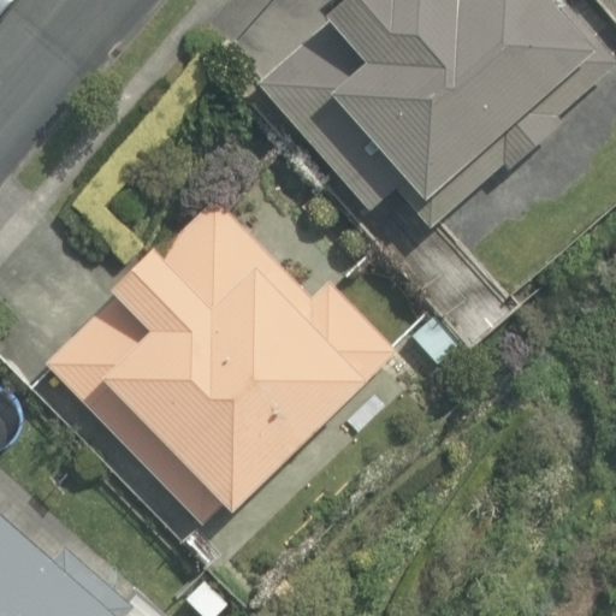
[(348,0),(256,81),(369,208),(394,187),(431,230),(503,166),(509,172),(570,119),(563,112),(615,64),(615,61),(561,0),(348,0)]
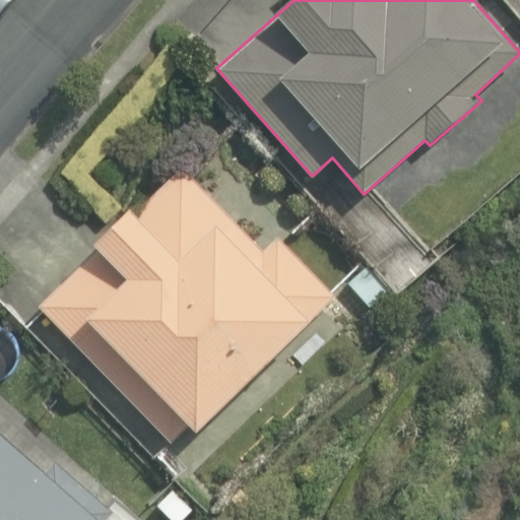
[(182,167),(39,307),(170,441),(184,427),(194,436),(336,297),(278,237),(264,251),(182,167)]
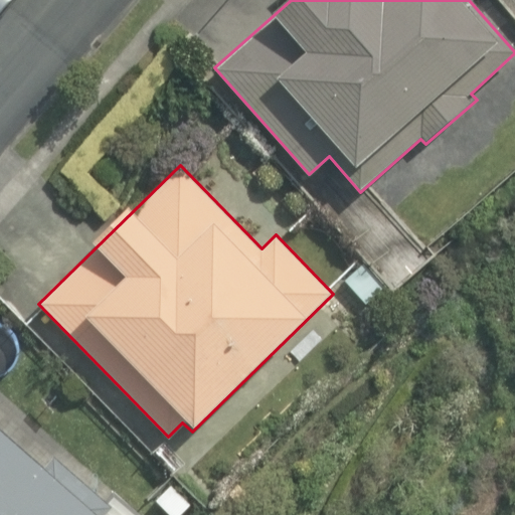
[(341,277),(362,302),(381,286),(360,261),(341,277)]
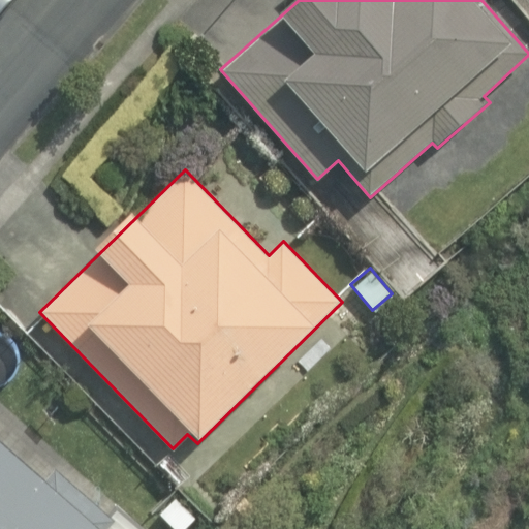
[(0,528),(103,528),(113,519),(56,469),(47,479),(0,440),(0,528)]
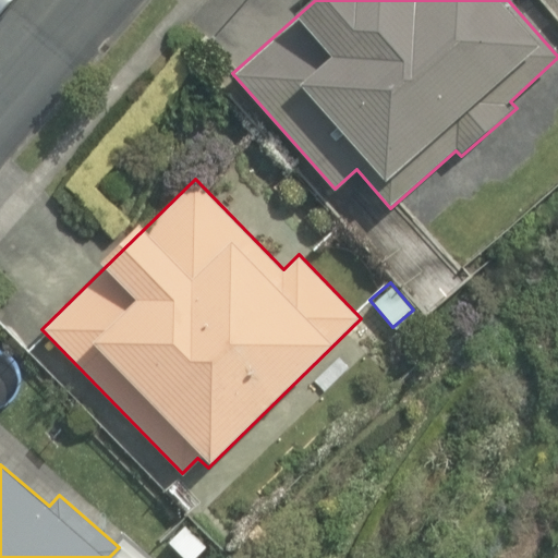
[(189,557),(209,537),(190,517),(165,541),(182,557),(189,557)]
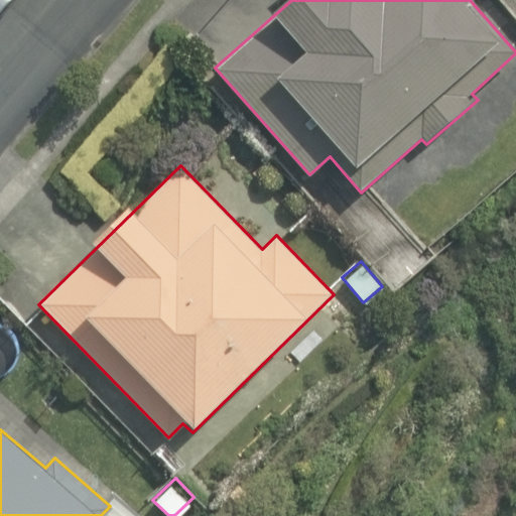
All buildings are outlined.
